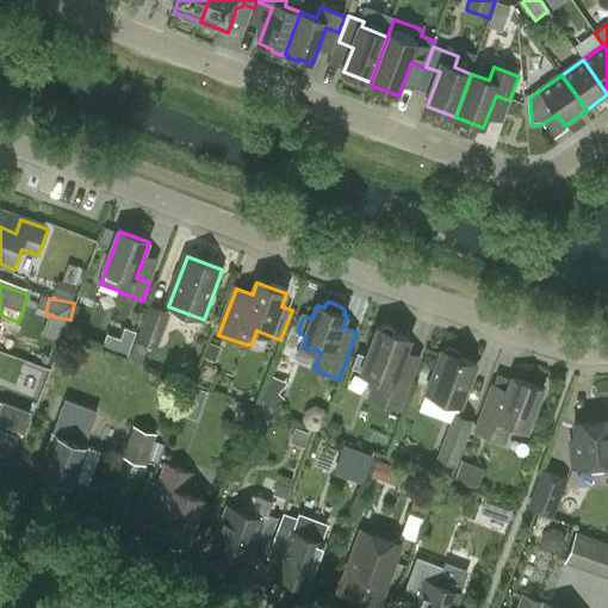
[(157,347),(169,315),(152,308),(138,340),(157,347)]
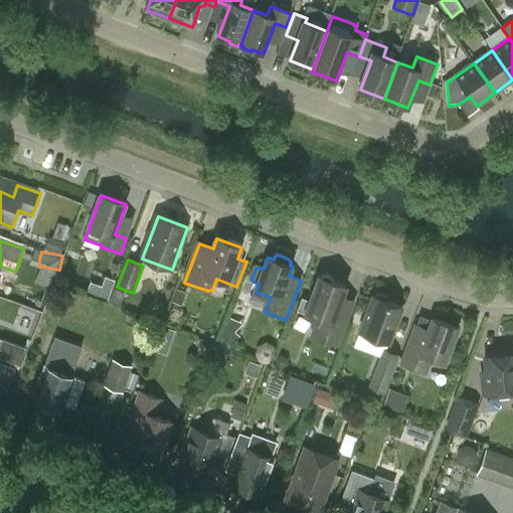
[(324,276),(323,279),(319,277),(305,315),(319,320),(312,337),(338,346),(355,303),(342,298),(346,288),(333,282),(333,280),(329,277),(324,276)]
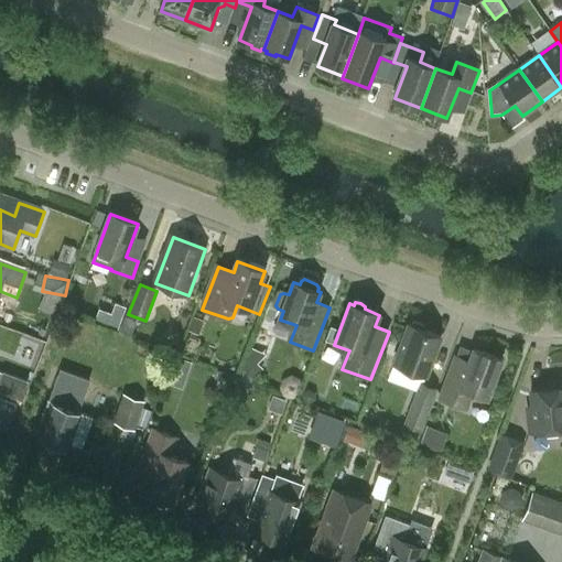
[(427,377),(442,338),(425,332),(427,330),(424,327),(415,324),(413,325),(412,327),(410,326),(395,365),(427,377)]
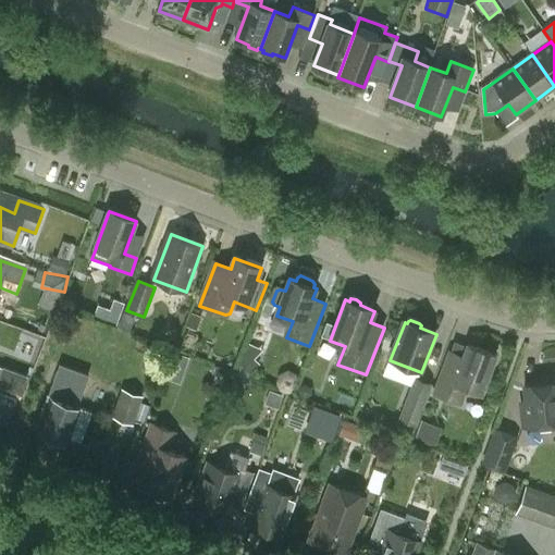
[(482,395),(496,356),(469,346),(465,357),(452,353),(435,396),(460,406),(467,390),(482,395)]
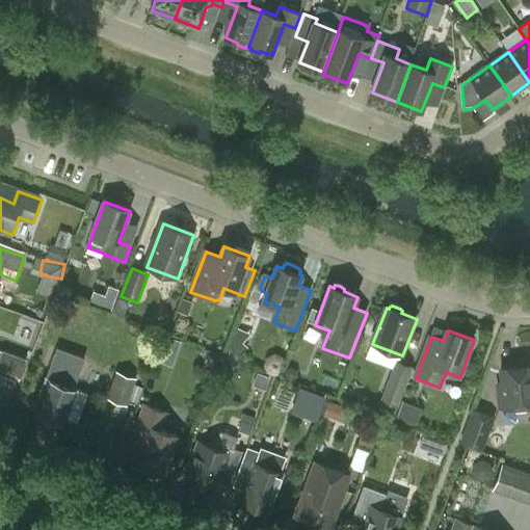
[(63,423),(86,361),(57,350),(40,397),(44,398),(38,414),(63,423)]
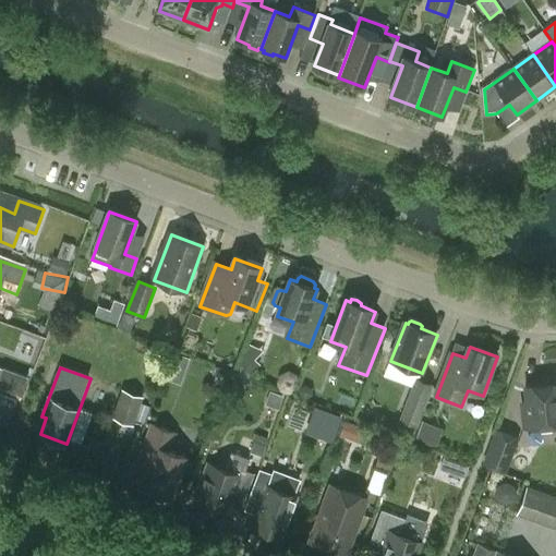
[(0,378),(0,386),(23,395),(28,378),(3,370),(0,378)]
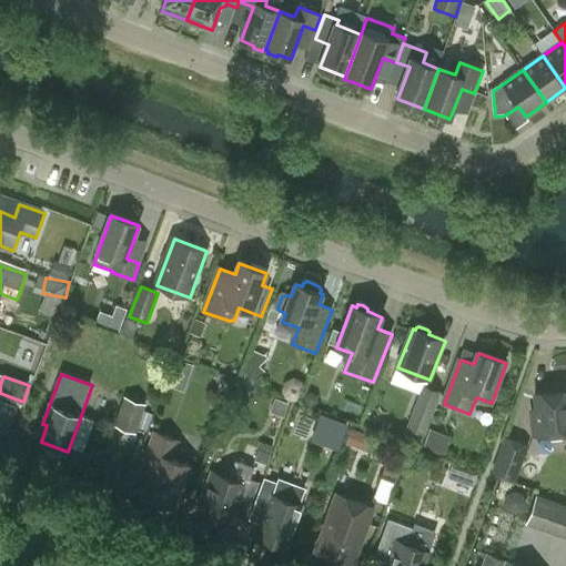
[(536,437),(565,433),(565,385),(553,387),(554,393),(536,395),(538,411),(533,411),(536,437)]
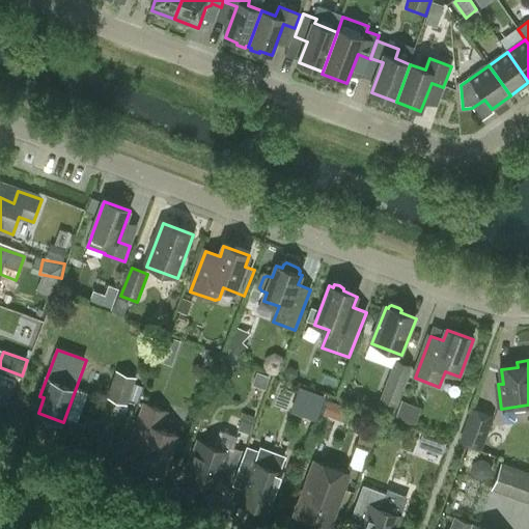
[(397,407),(412,368),(396,362),(382,400),(397,407)]
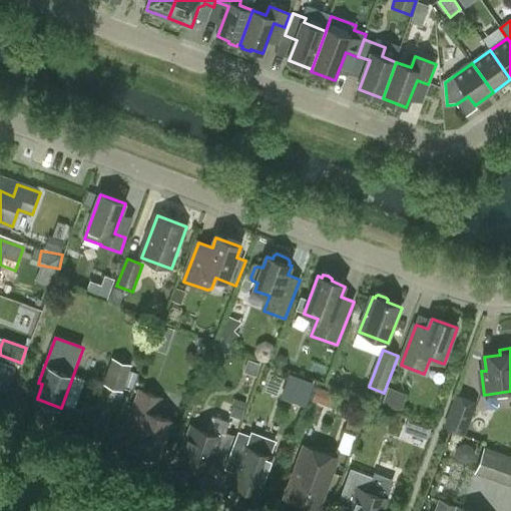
[(124,392),(133,367),(113,359),(103,385),(124,392)]
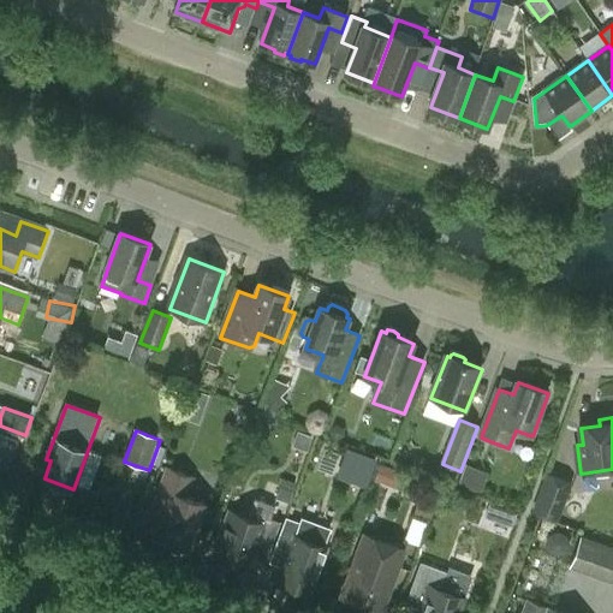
[(0,469),(7,472),(18,442),(0,435),(0,469)]
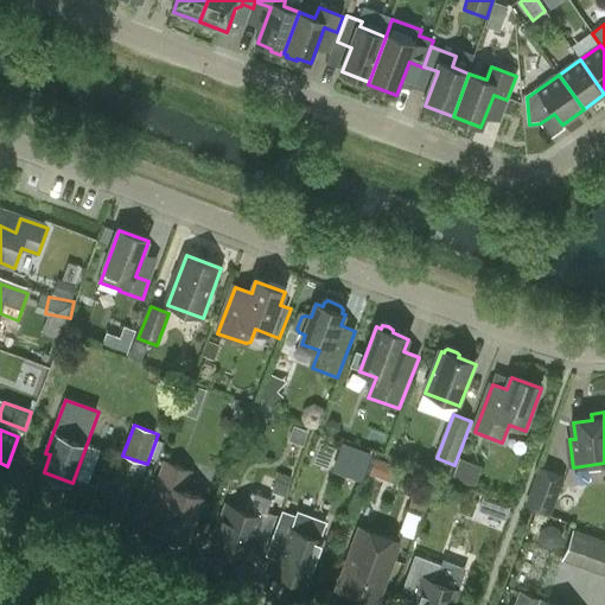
[(454,478),(477,486),(484,467),(460,459),(454,478)]
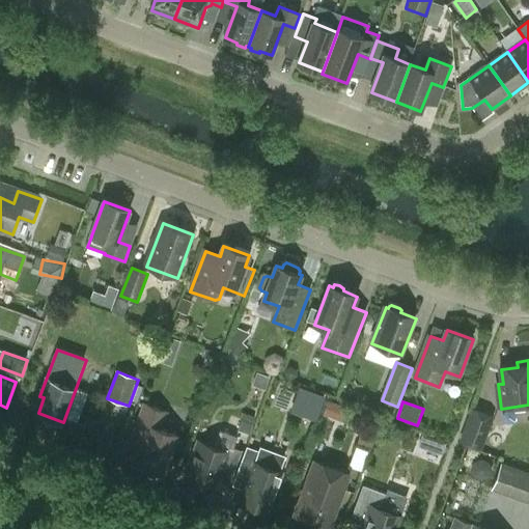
[(159,477),(161,473),(163,474),(177,437),(162,430),(168,414),(144,406),(132,440),(141,444),(134,463),(147,468),(146,472),(149,477),(154,478),(159,477)]
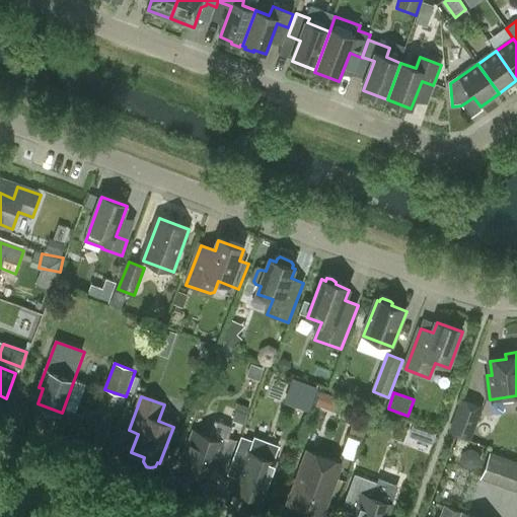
[(470,440),(482,410),(462,402),(451,433),(470,440)]
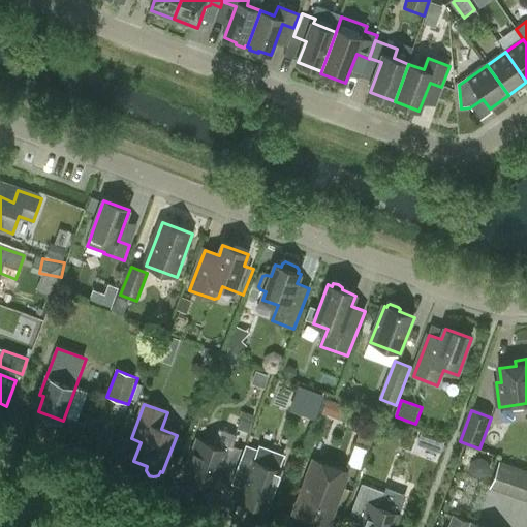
[(434,438),(430,451),(440,454),(444,442),(434,438)]
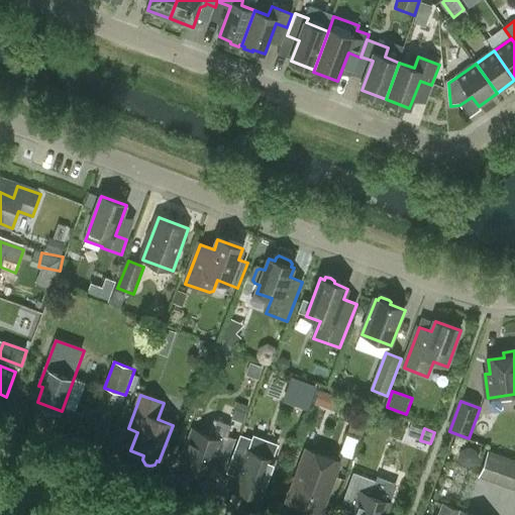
[(347,454),(358,456),(365,432),(353,429),(347,454)]
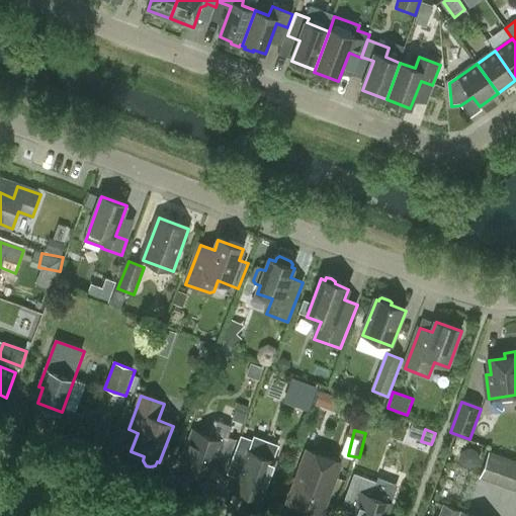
[(231,456),(237,441),(225,436),(223,442),(194,432),(181,469),(208,481),(220,451),(231,456)]
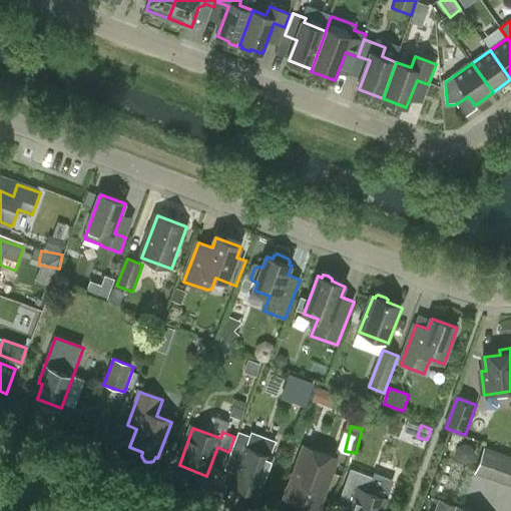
[(259,495),(273,458),(278,443),(252,435),(251,438),(239,433),(232,452),(243,456),(232,485),(259,495)]
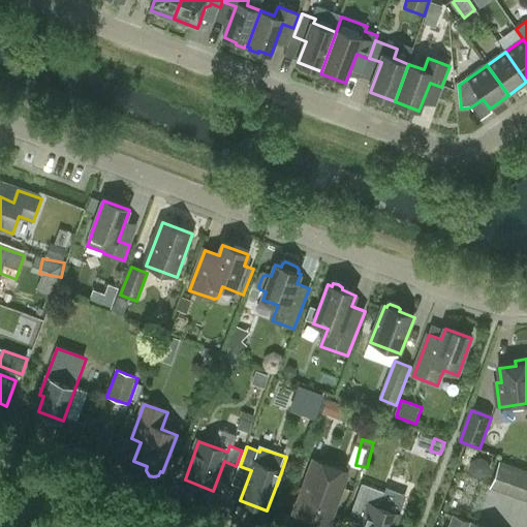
[(491,489),(526,501),(526,470),(501,461),(491,489)]
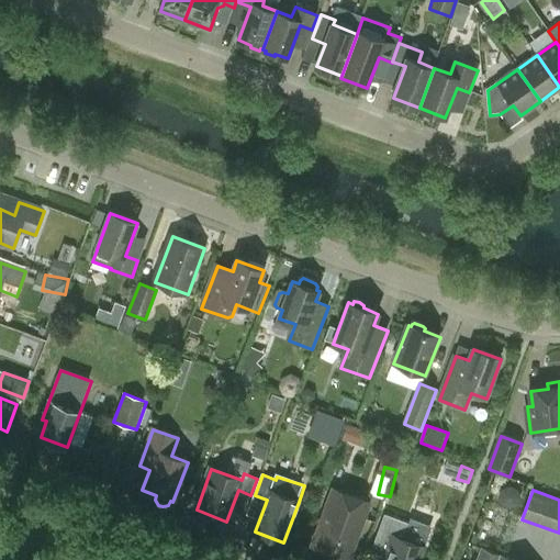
[(349,559),(369,504),(334,491),(313,547),(346,559),(349,559)]
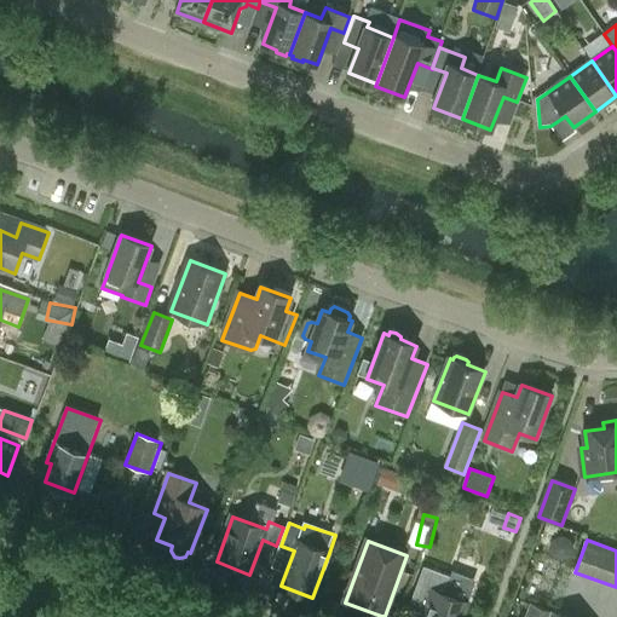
[(462,616),(467,604),(454,599),(456,594),(453,588),(453,578),(425,568),(411,604),(422,607),(425,612),(424,616),(462,616)]
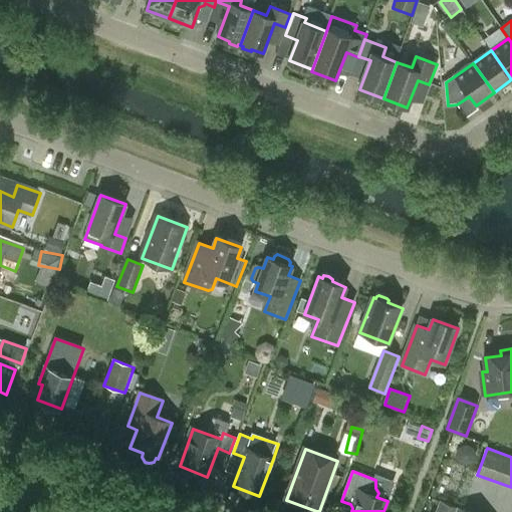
[(469,511),(443,502),(439,511),(469,511)]
